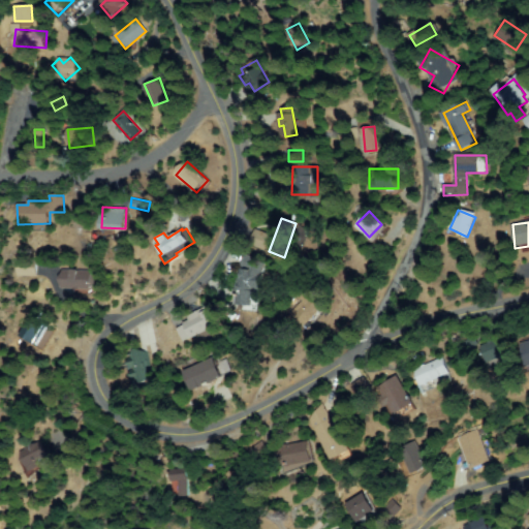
[(252,241),(257,230),(270,238),(265,247),(252,241)]
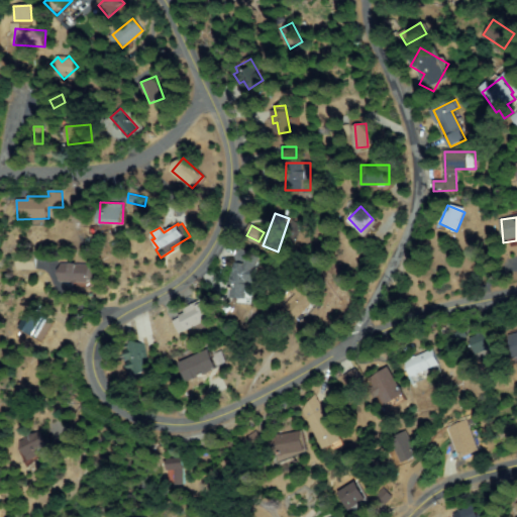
[(260,267),(256,267),(255,284),(248,284),(246,300),(233,299),(233,297),(231,297),(232,288),(231,288),(232,270),(233,270),(234,264),(235,264),(236,252),(261,253),(260,267)]
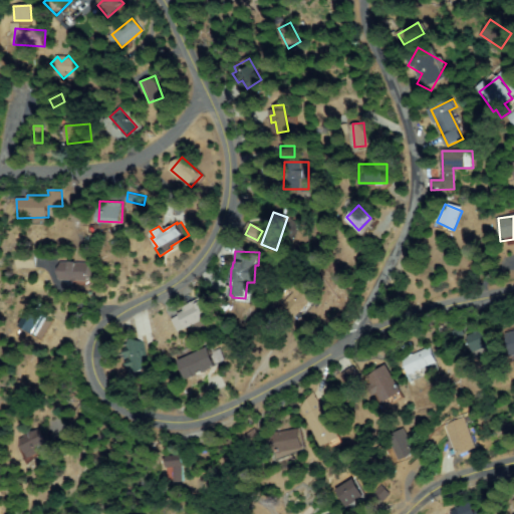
[(18,267),(18,253),(36,253),(36,267),(18,267)]
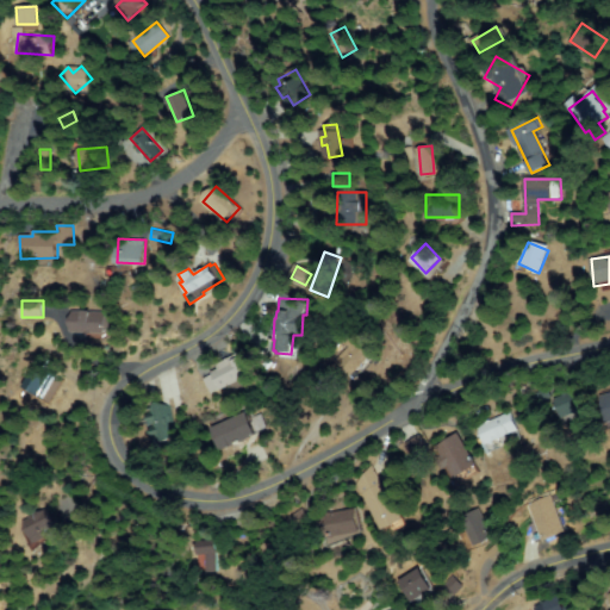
[(73,331),(73,313),(117,313),(117,331),(73,331)]
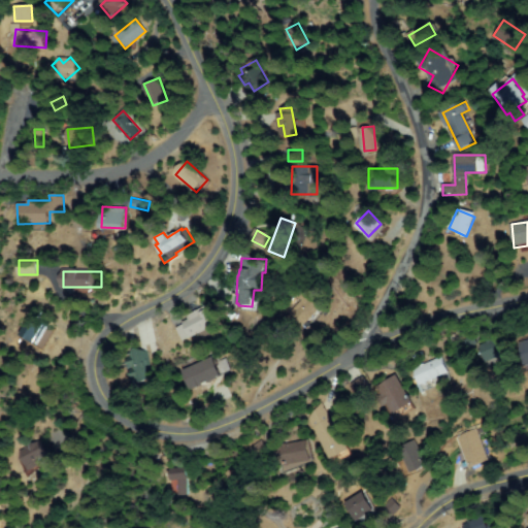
[(308,327),(292,315),(308,292),(325,305),(308,327)]
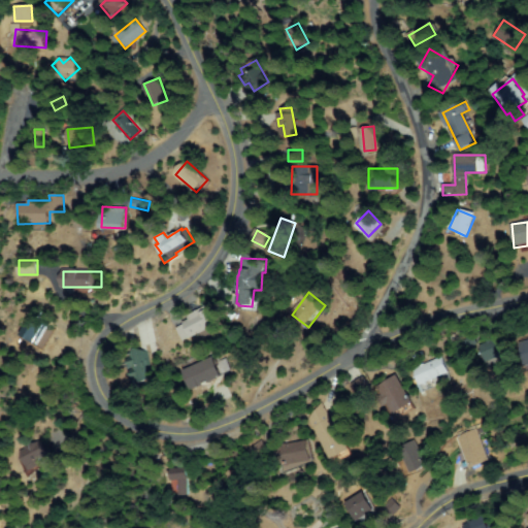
[(191,342),(178,326),(206,305),(219,321),(191,342)]
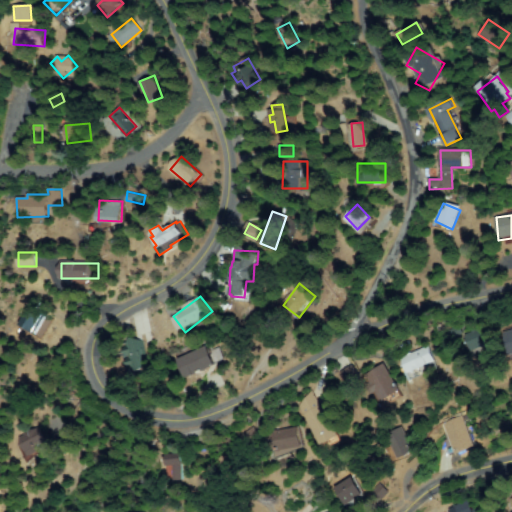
[(51,311),(38,334),(21,324),(33,301),(51,311)]
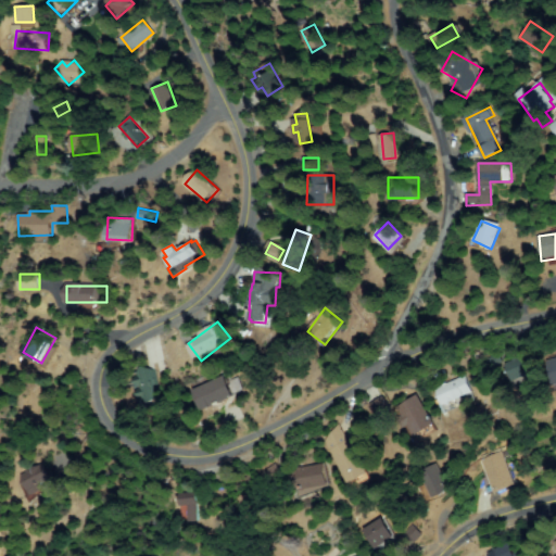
[(528,352),(535,375),(514,382),(506,359),(528,352)]
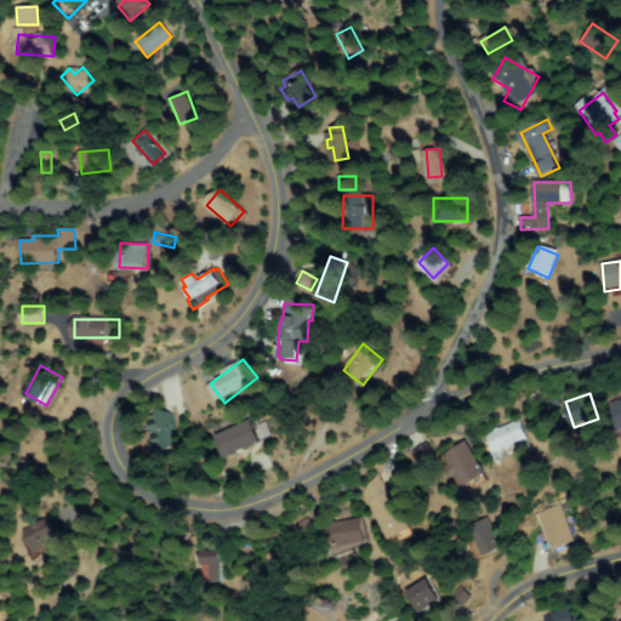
[(620,398),(608,400),(611,428),(620,426),(620,398)]
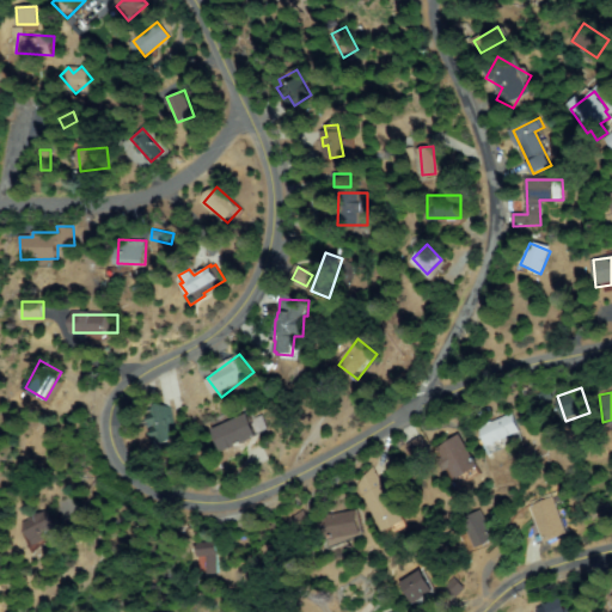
[(166,404),(166,412),(179,412),(179,451),(152,452),(151,404),(166,404)]
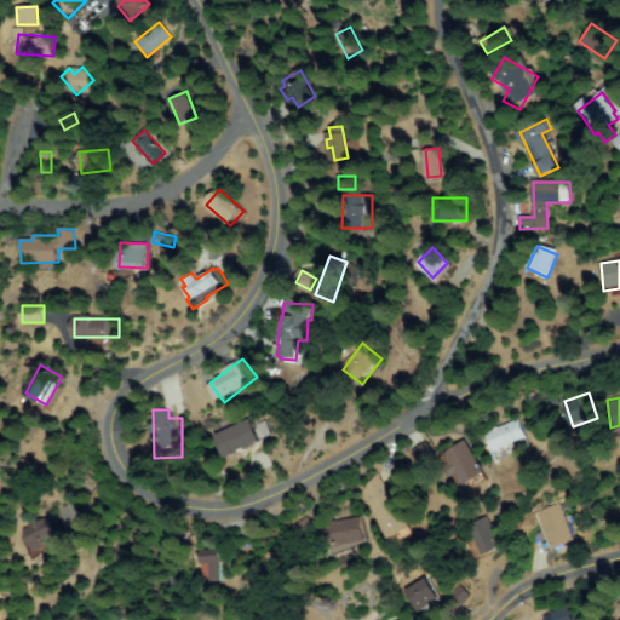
[(264,438),(246,454),(240,447),(229,458),(214,443),(242,415),(264,438)]
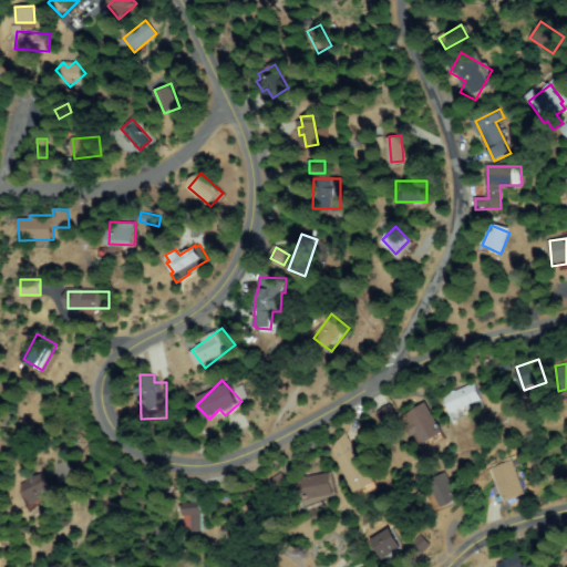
[(450,412),(444,392),(475,383),(481,403),(450,412)]
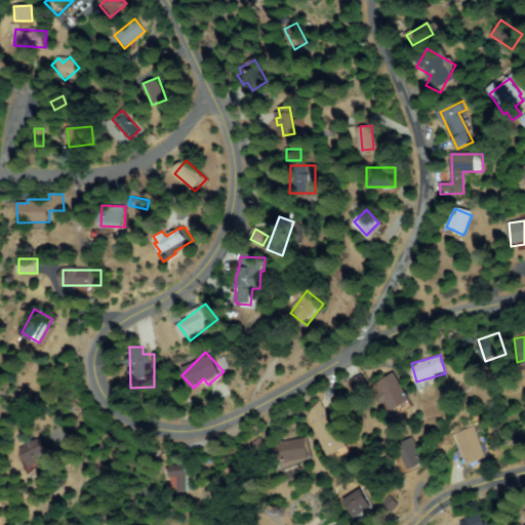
[(357,394),(351,377),(363,372),(369,390),(357,394)]
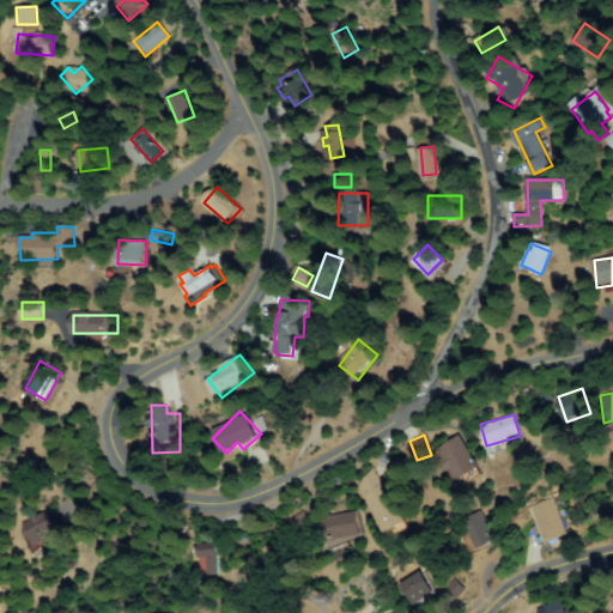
[(438,450),(460,437),(481,474),(460,487),(438,450)]
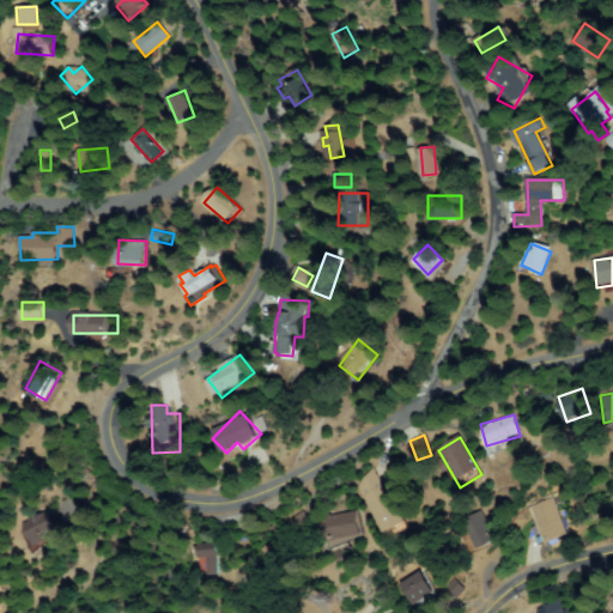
[(378,481),(372,485),(375,490),(386,484),(407,528),(388,538),(359,480),(374,473),(378,481)]
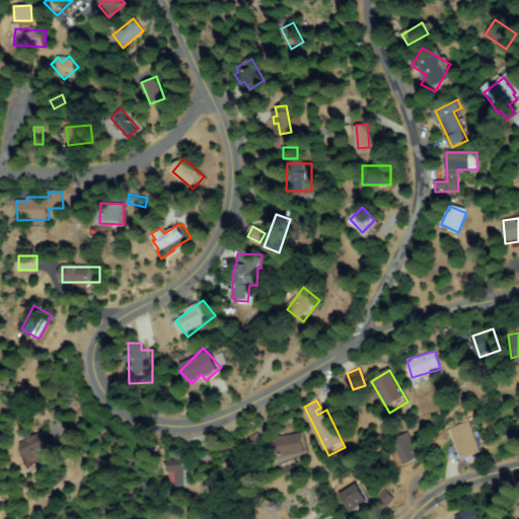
[(462,460),(448,429),(465,421),(479,452),(462,460)]
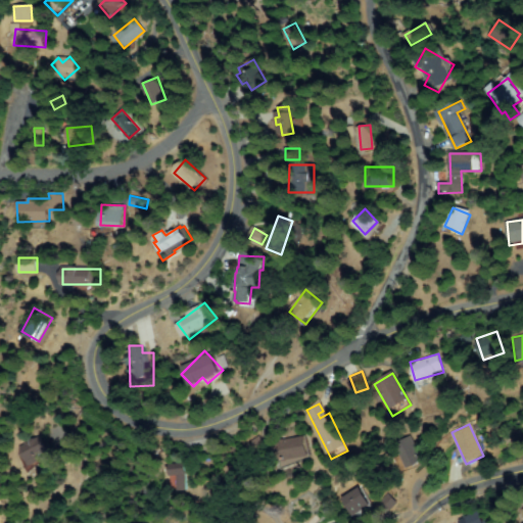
[(20,447),(39,434),(49,448),(31,462),(20,447)]
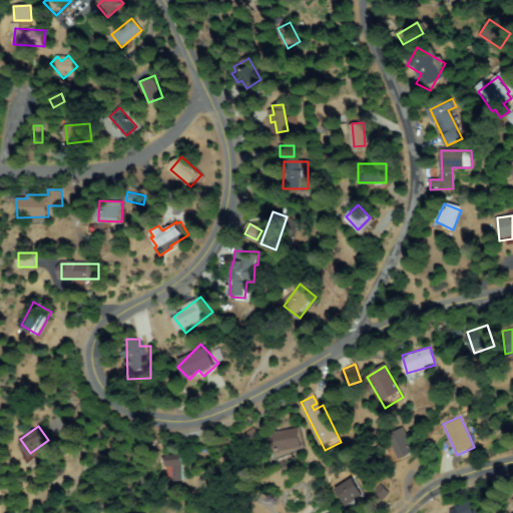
[(406,459),(391,436),(401,429),(417,452),(406,459)]
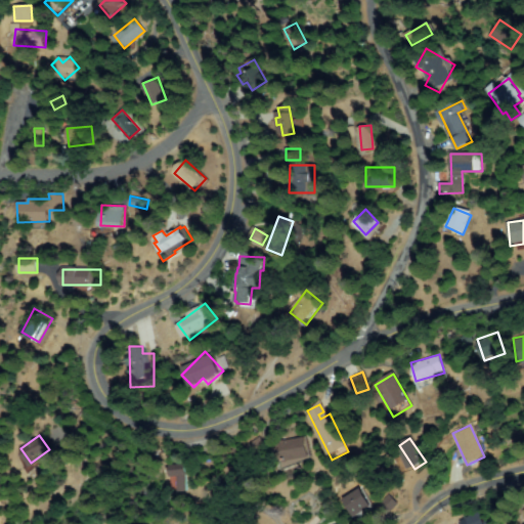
[(308,459),(273,462),(272,441),(306,439),(308,459)]
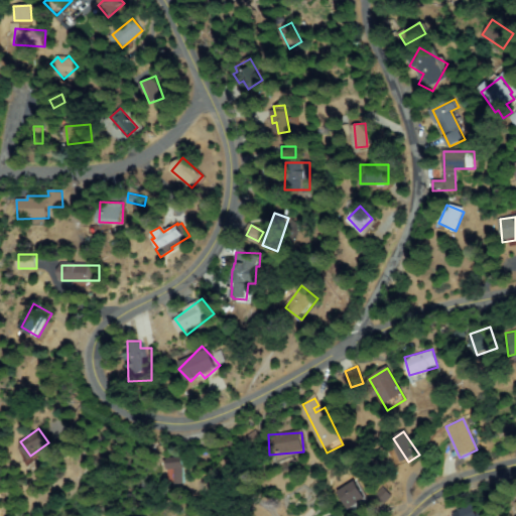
[(172,482),(173,470),(167,469),(167,457),(182,458),(181,482),(172,482)]
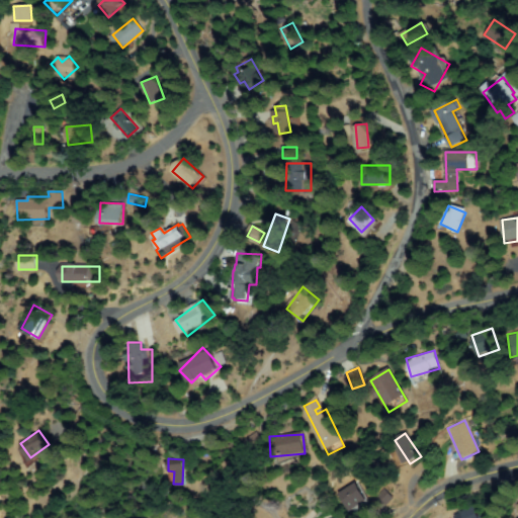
[(415,468),(426,459),(435,469),(423,479),(415,468)]
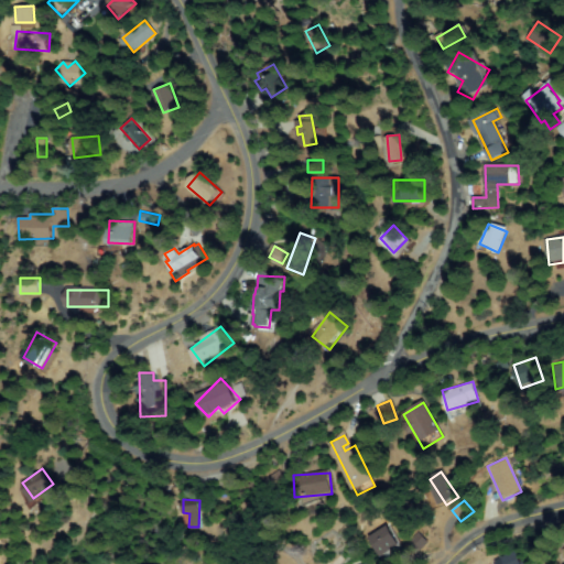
[(403,548),(388,561),(370,539),(387,525),(403,548)]
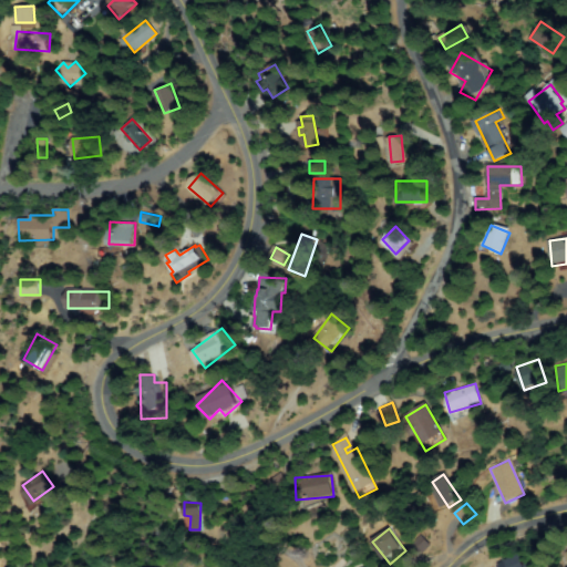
[(501,566),(500,565),(518,554),(525,566),(501,566)]
